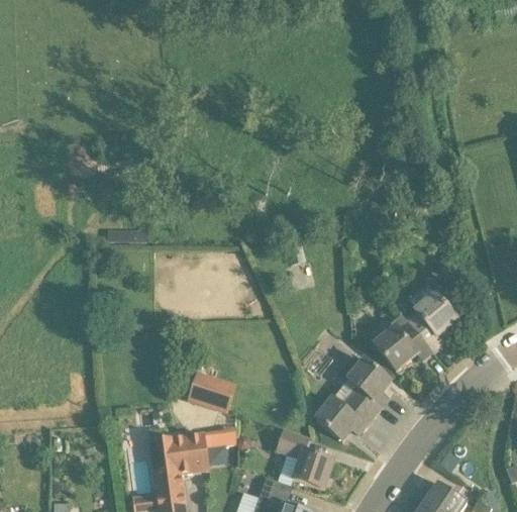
[(284,244),(289,264),(305,261),(301,240),(284,244)]
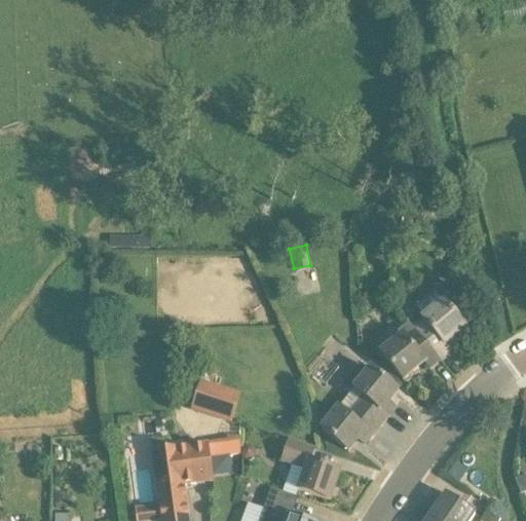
[(417,304),(427,317),(423,320),(423,322),(414,330),(439,359),(450,349),(445,342),(465,325),(446,301),(436,289),(417,304)]
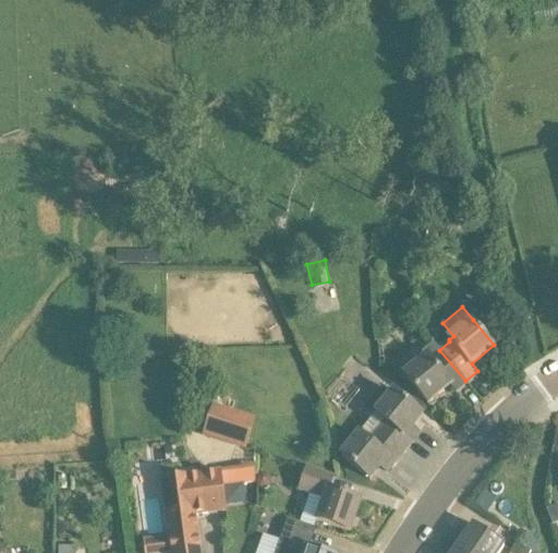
[(465,381),(439,350),(433,343),(401,370),(427,401),(450,382),(456,389),(465,381)]
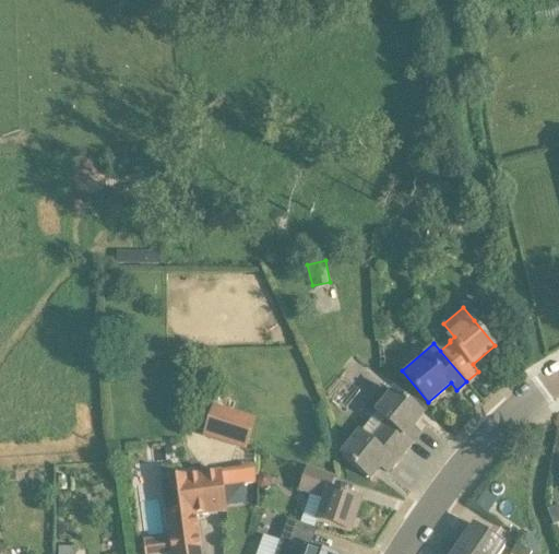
[(394,389),(368,421),(402,450),(418,431),(412,425),(423,412),(394,389)]
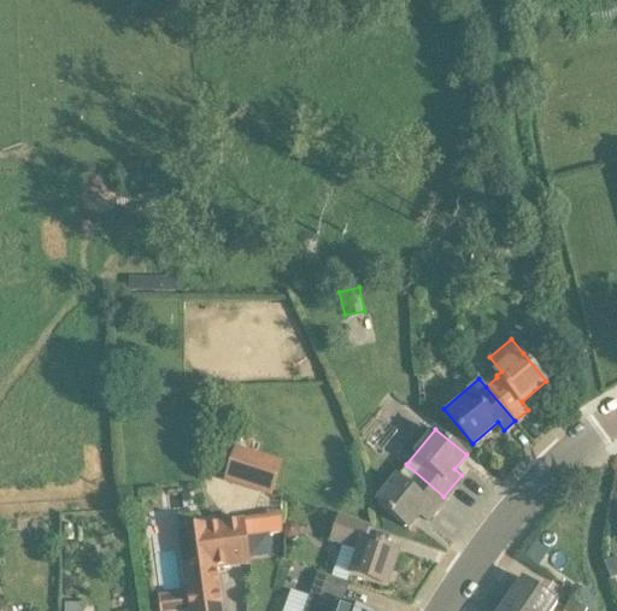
[(235,442),(223,479),(271,494),(282,458),(235,442)]
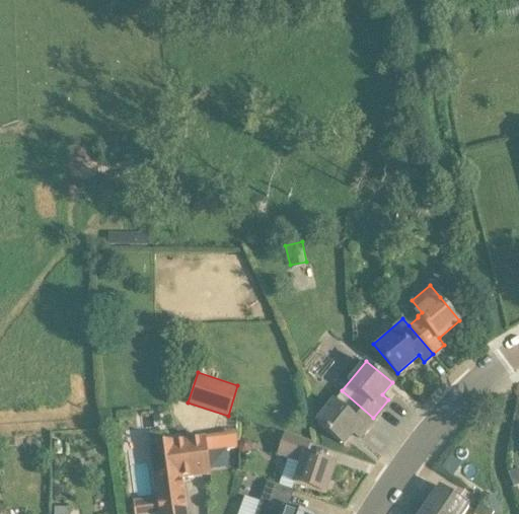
[(373,418),(342,390),(317,421),(343,443),(353,431),(359,436),(373,418)]
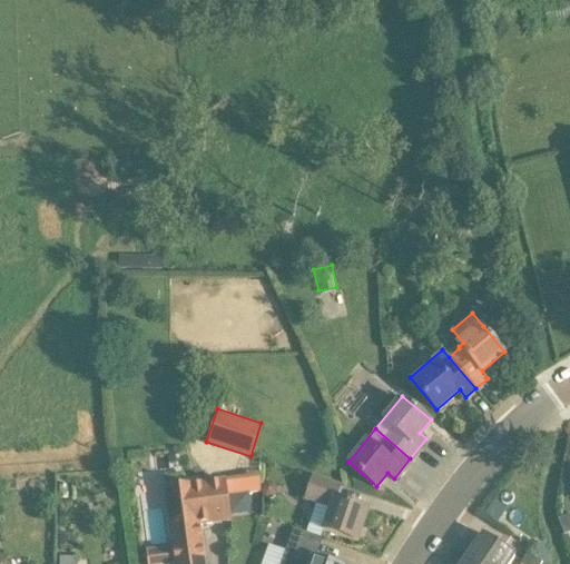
[(167,516),(170,516),(176,563),(204,563),(199,522),(232,518),(228,492),(261,487),(258,471),(225,475),(225,477),(193,482),(193,483),(163,486),(167,516)]
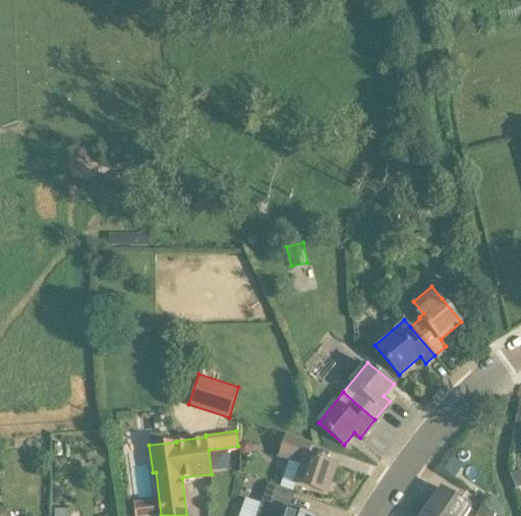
[(302,463),(295,482),(327,493),(336,463),(306,454),(310,442),(286,434),(278,455),(302,463)]
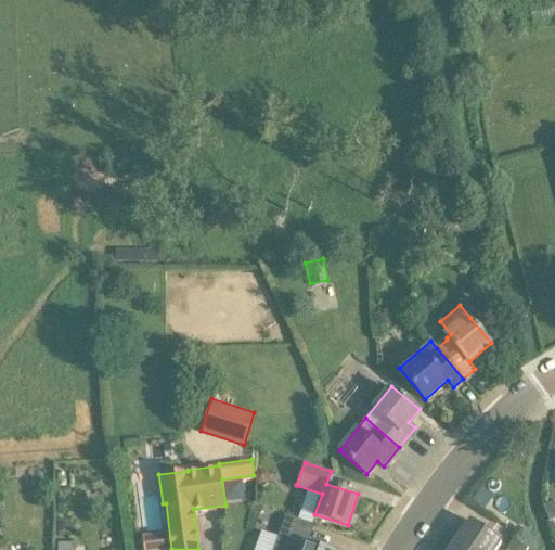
[(266,468),(259,468),(256,472),(256,478),(259,483),(266,482),(270,478),(270,472),(266,468)]
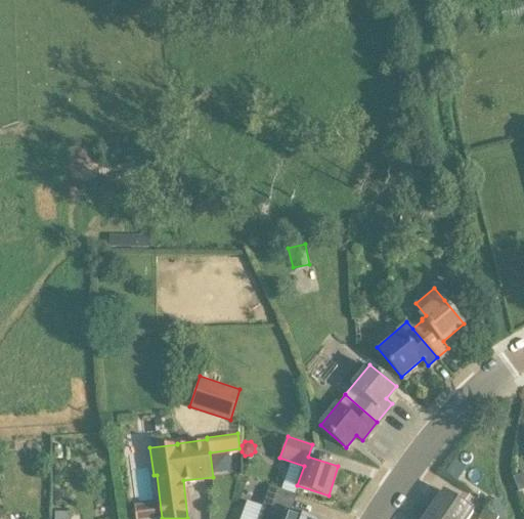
[(453,475),(462,463),(453,458),(445,470),(453,475)]
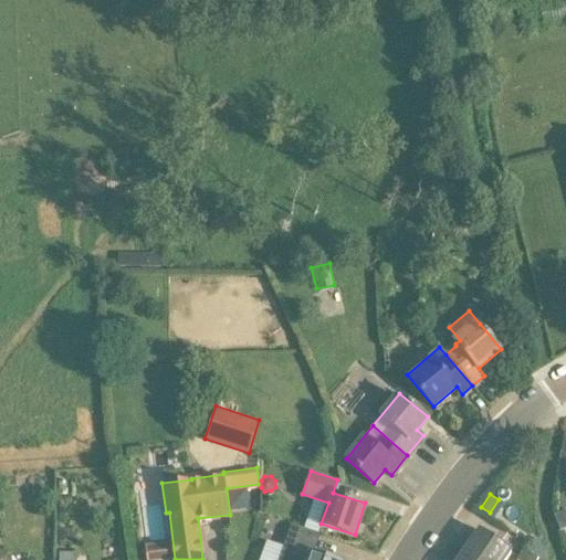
[(565,507),(554,513),(559,528),(565,526),(565,507)]
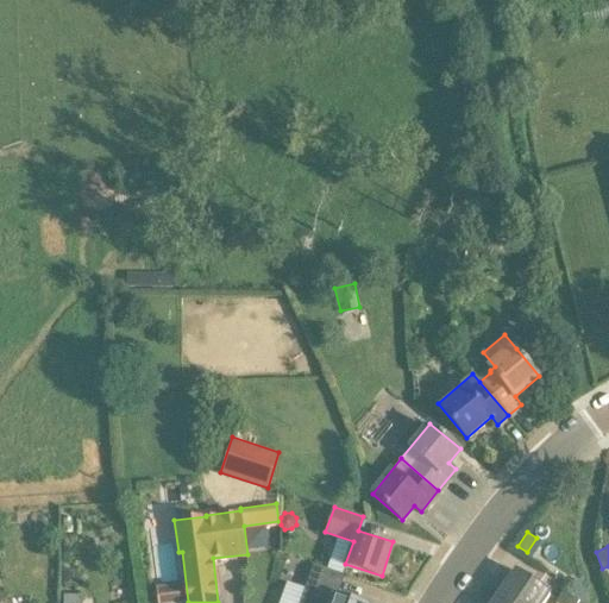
[(288,554),(283,577),(302,580),(306,558),(288,554)]
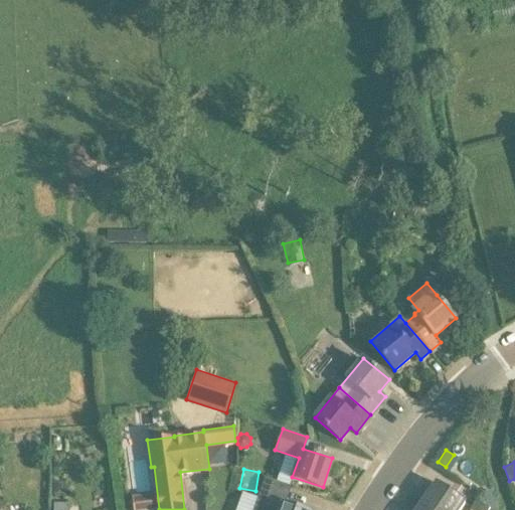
[(303,509),(283,503),(290,484),(266,476),(258,497),(271,501),(267,509),(303,509)]
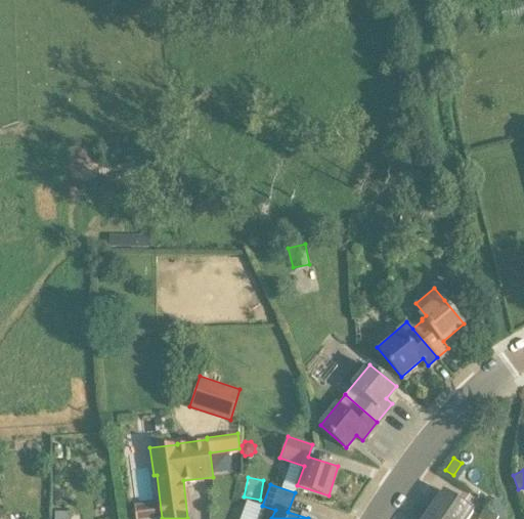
[(428,511),(440,518),(466,518),(473,509),(443,488),(428,511)]
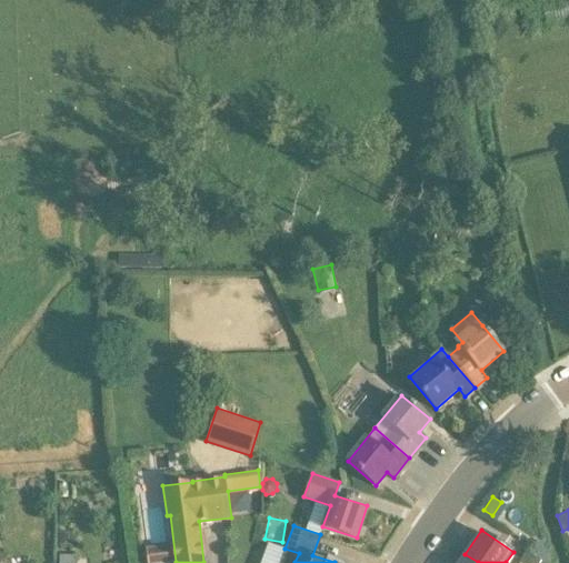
[(148,562),(169,560),(168,544),(147,546),(148,562)]
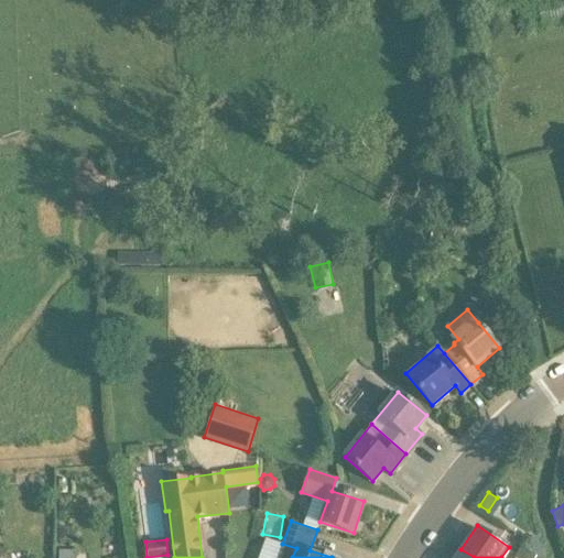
[(540,557),(535,555),(521,545),(514,556),(517,557),(540,557)]
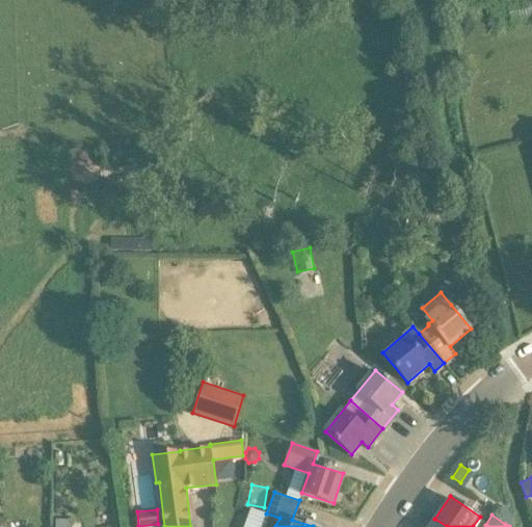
[(70,526),(71,518),(56,518),(56,526),(70,526)]
